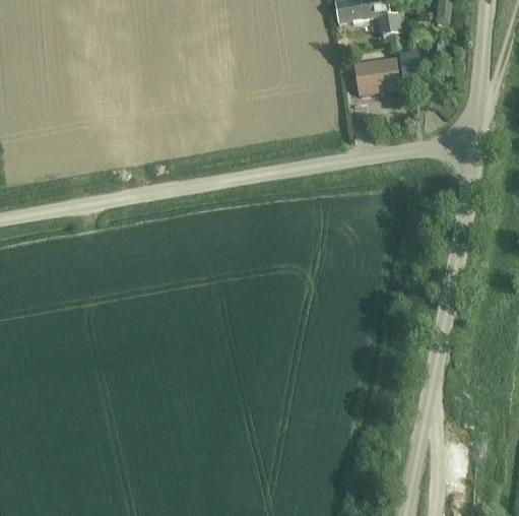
[(334,0),(337,23),(352,21),(352,24),(362,23),(362,19),(378,17),(381,38),(387,37),(389,48),(401,47),(400,35),(402,35),(399,14),(390,15),(387,0),(334,0)]
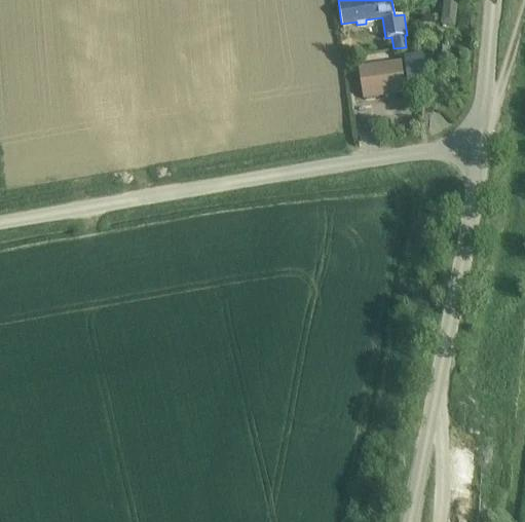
[(441,23),(448,24),(453,24),(455,11),(449,10),(443,10),(441,23)]
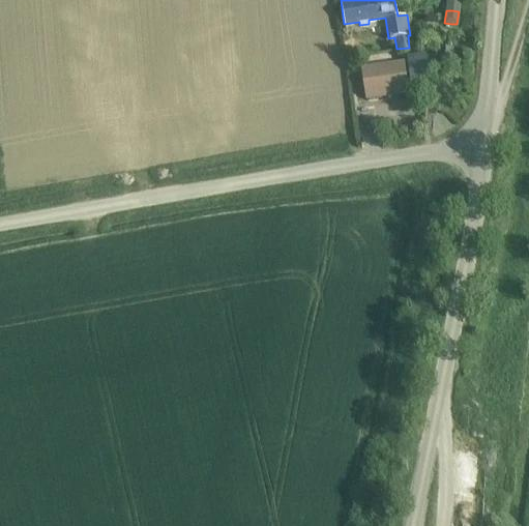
[(445,57),(444,68),(450,68),(452,45),(448,45),(445,45),(444,57),(445,57)]
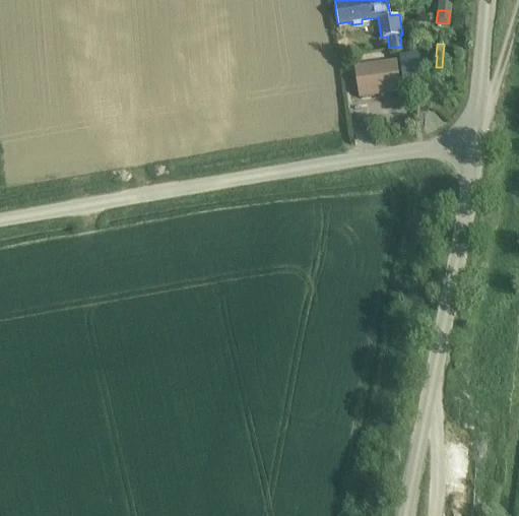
[(415,52),(399,54),(403,83),(420,81),(415,52)]
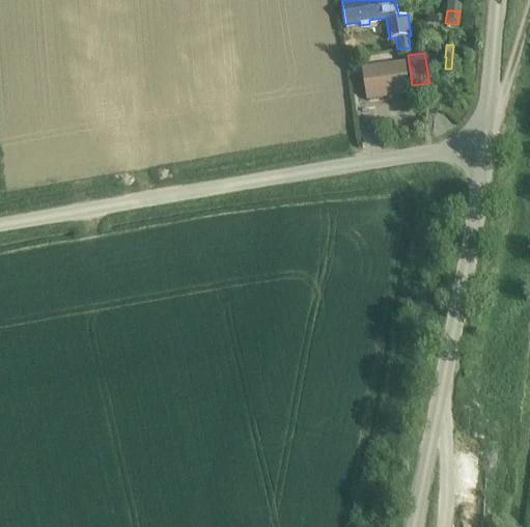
[(402,60),(355,67),(360,99),(407,90),(402,60)]
